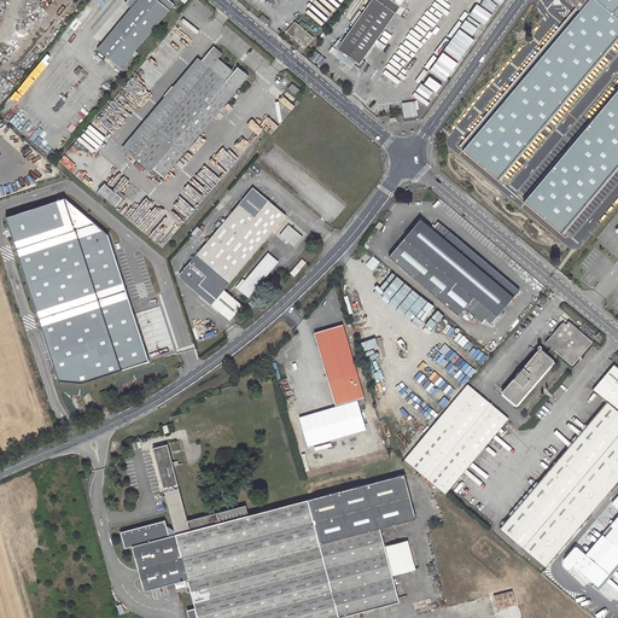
[(175,4),(169,0),(128,0),(126,3),(132,9),(98,48),(121,68),(175,4)]
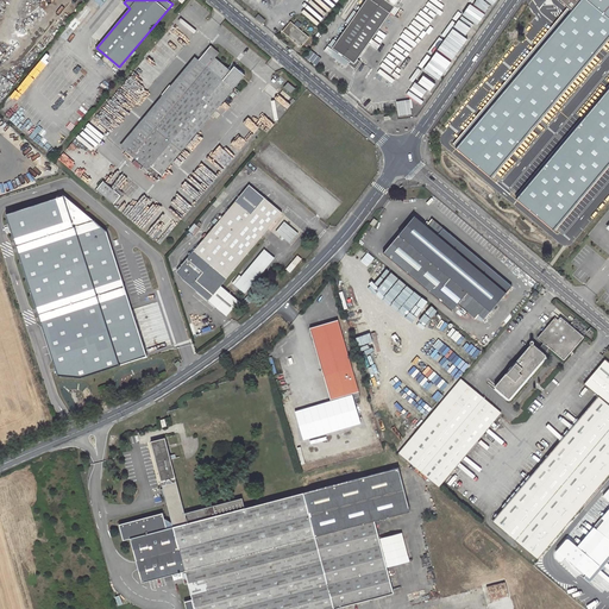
[(359,55),(397,0),(365,0),(337,42),(332,39),(328,45),(351,61),(349,64),(355,68),(363,57),(359,55)]
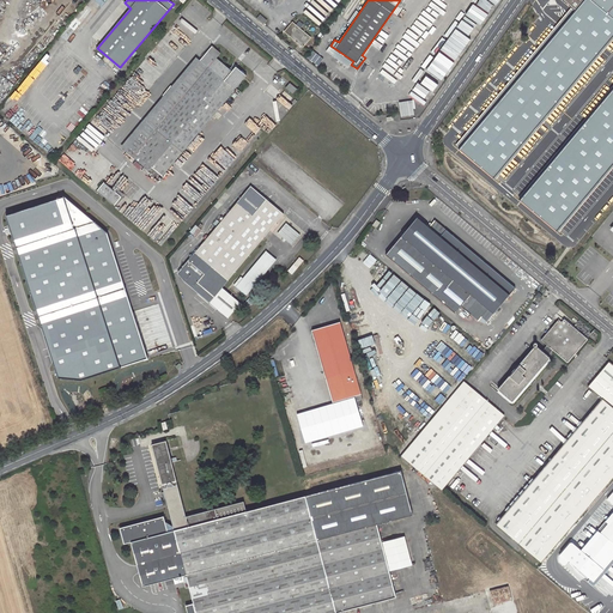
[(612,0),(583,0),(575,11),(459,150),(496,180),(612,38),(612,93),(522,202),(559,232),(612,168),(612,0)]
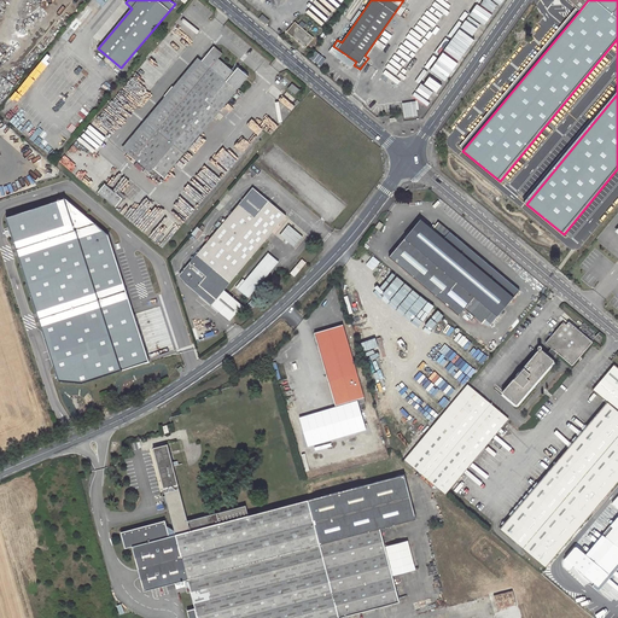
[(566,0),(579,11),(588,0),(566,0)]
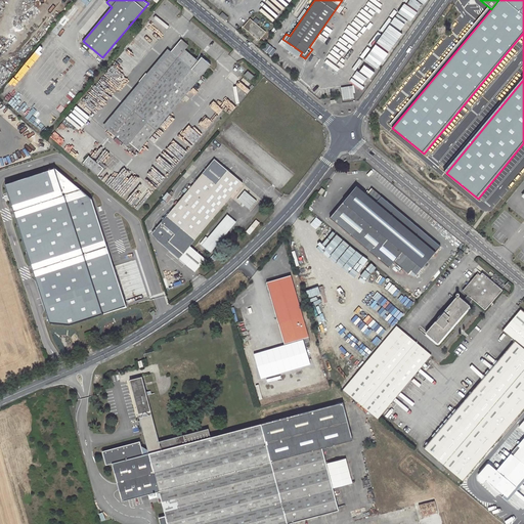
[(259,40),(265,32),(257,25),(253,22),(250,18),(243,27),(259,40)]
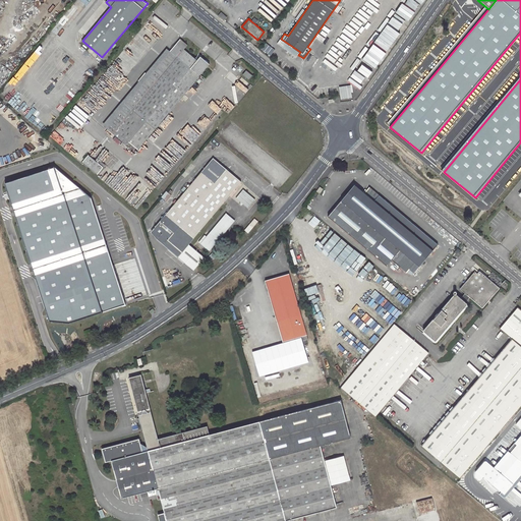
[(138,149),(210,64),(200,56),(197,60),(177,43),(170,51),(106,127),(126,145),(129,141),(138,149)]
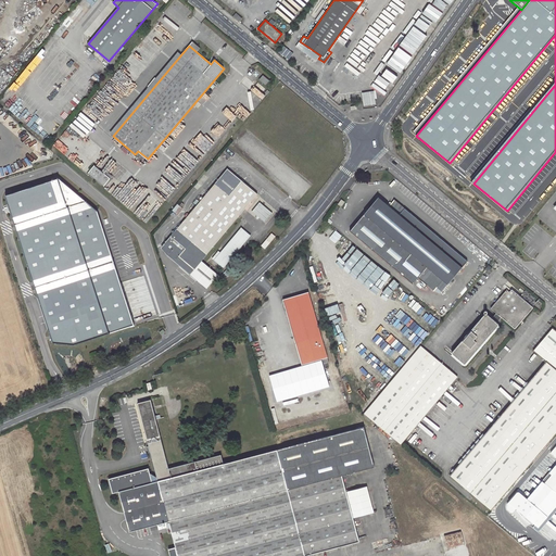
[(293,53),(283,46),(279,52),(289,60),(293,53)]
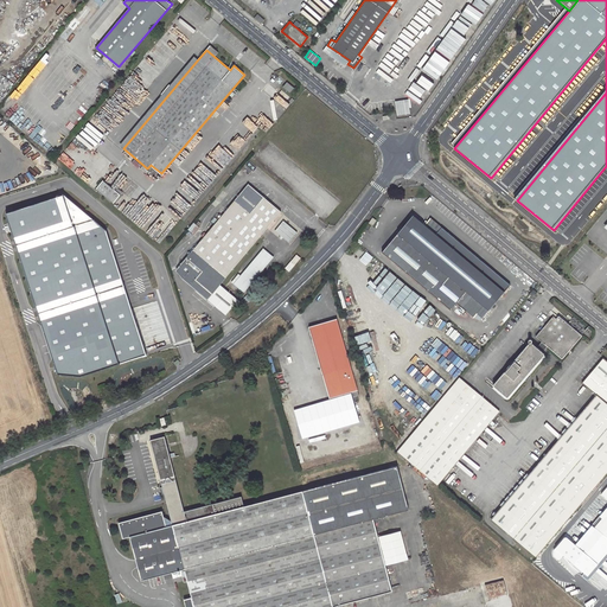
[(198,59),(195,57),(120,146),(123,148),(198,59)]
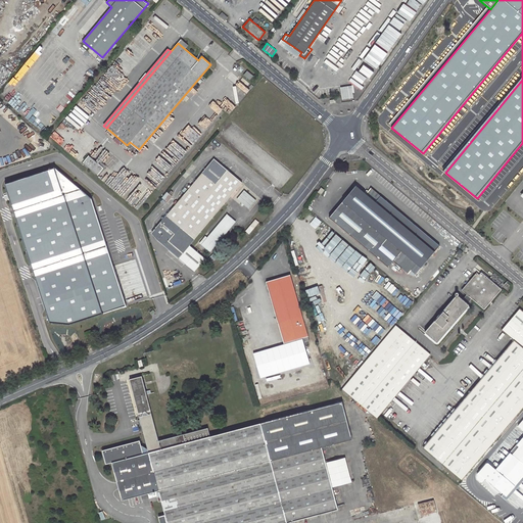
[(251,81),(254,77),(247,70),(244,75),(251,81)]
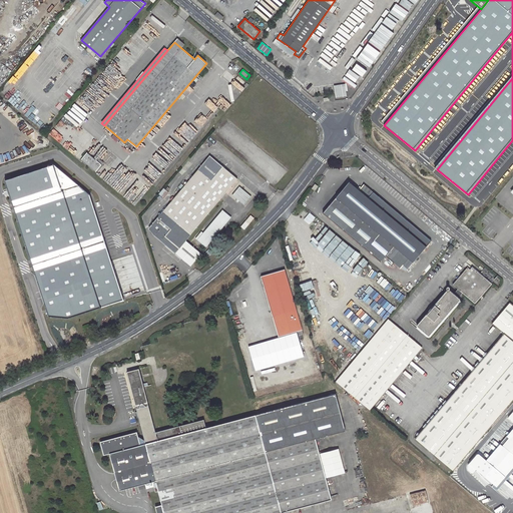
[(96,171),(103,162),(98,158),(97,160),(87,152),(81,159),(96,171)]
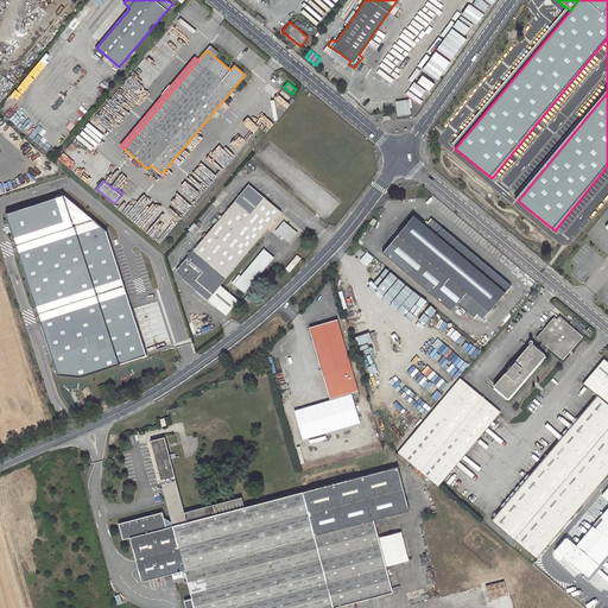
[(220,285),(282,211),(249,184),(187,259),(202,271),(196,279),(213,295),(208,299),(226,315),(238,299),(220,285)]
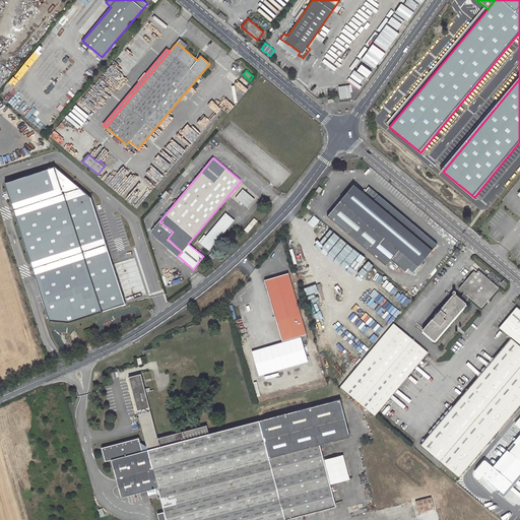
[(69,322),(125,305),(90,198),(55,167),(6,184),(51,320),(69,322)]
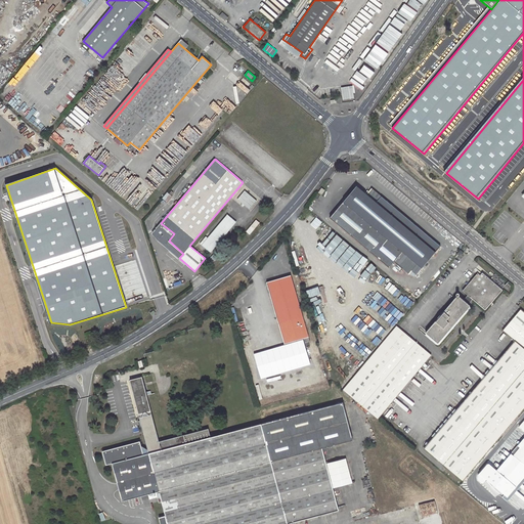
[(440,246),(372,187),(366,193),(357,186),(331,218),(389,267),(394,261),(402,252),(422,268),(440,246)]
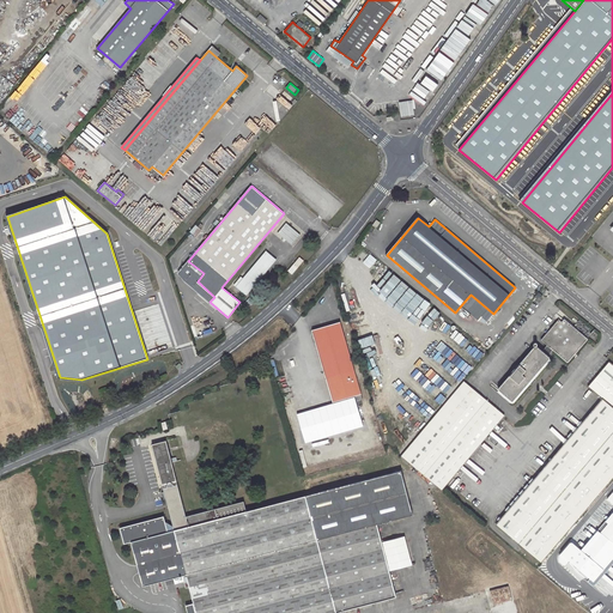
[(286,223),(278,234),(292,246),(301,235),(286,223)]
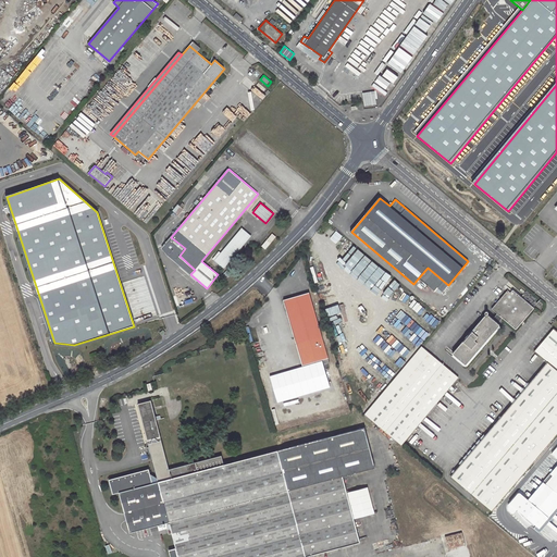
[(223,268),(250,235),(242,229),(221,254),(214,261),(223,268)]
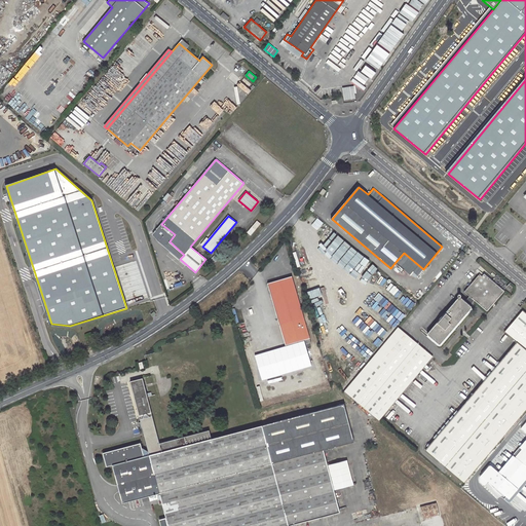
[(317,218),(312,225),(318,230),(324,223),(317,218)]
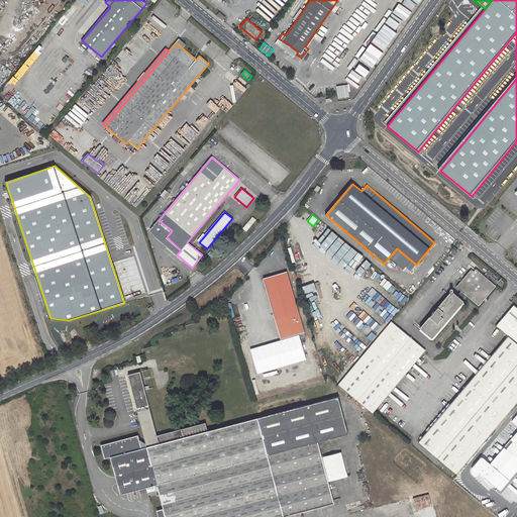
[(246,231),(255,220),(252,217),(242,228),(246,231)]
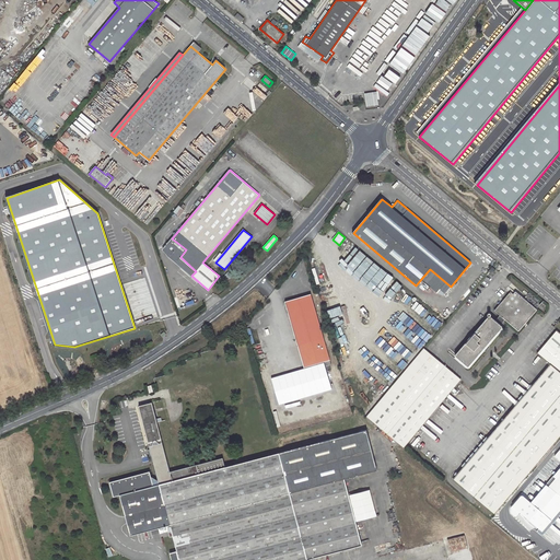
[(383,284),(389,277),(377,266),(371,273),(383,284)]
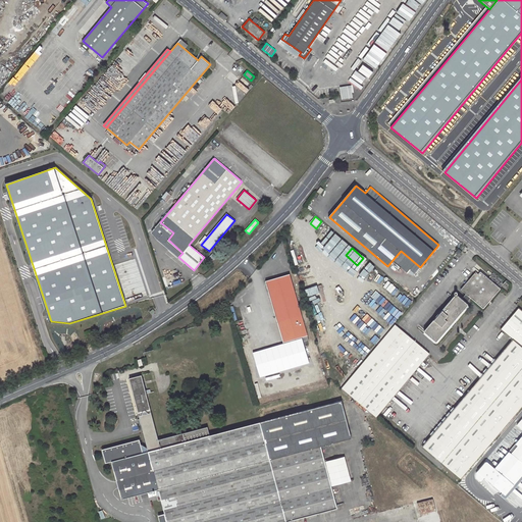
[(393,260),(407,272),(409,270),(414,275),(420,267),(401,251),(393,260)]
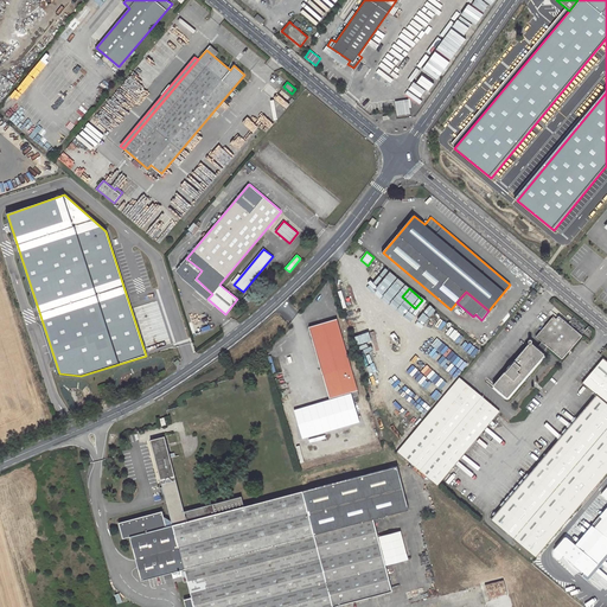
[(554,317),(536,337),(542,342),(548,346),(549,346),(562,357),(580,336),(558,317),(556,319),(554,317)]
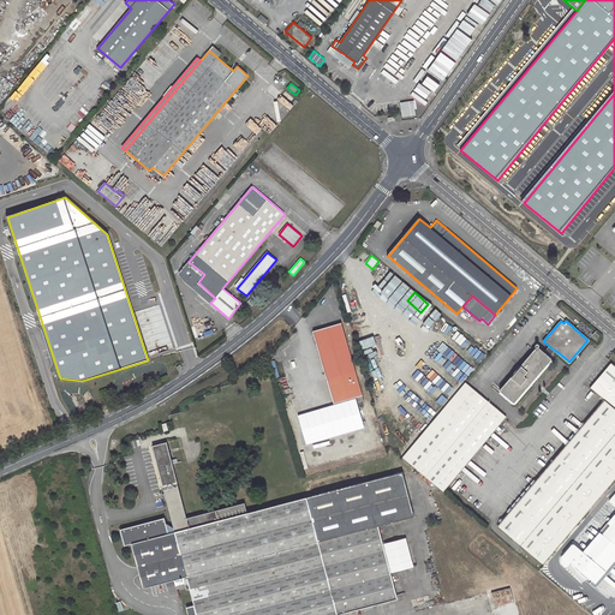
[(354,370),(341,323),(312,330),(327,378),(354,370)]
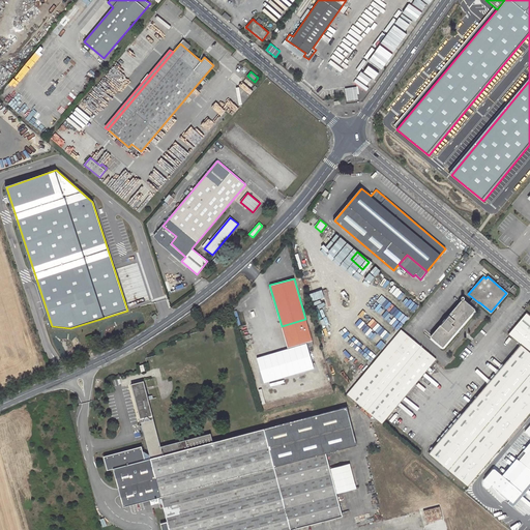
[(346,302),(357,291),(352,287),(342,298),(346,302)]
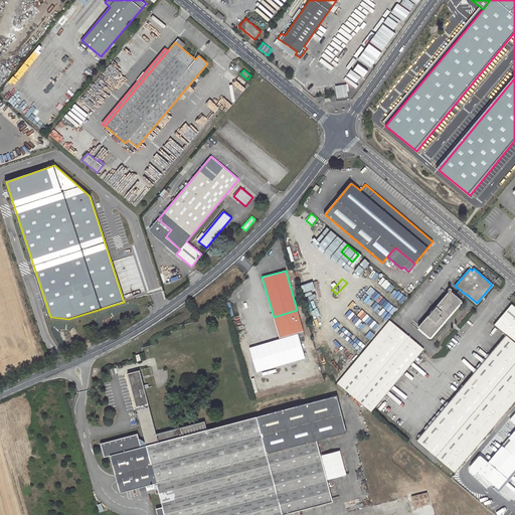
[(431,337),(462,301),(461,300),(456,295),(451,291),(452,290),(452,289),(451,288),(450,288),(449,289),(449,290),(449,291),(450,291),(434,310),(433,309),(430,313),(431,314),(419,327),(431,337)]
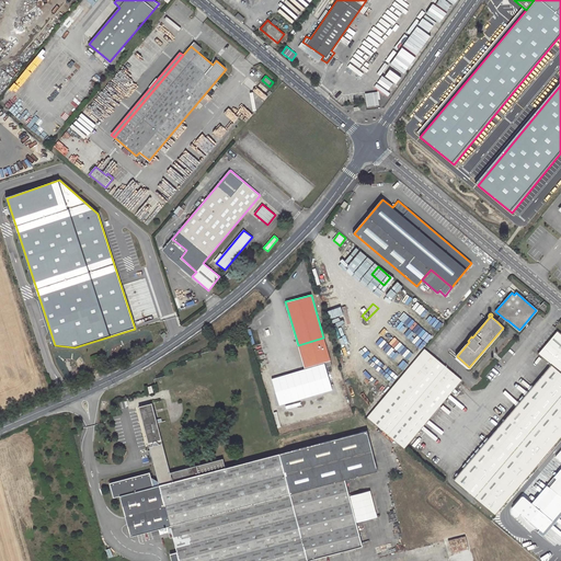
[(502,327),(506,320),(501,316),(496,321),(502,327)]
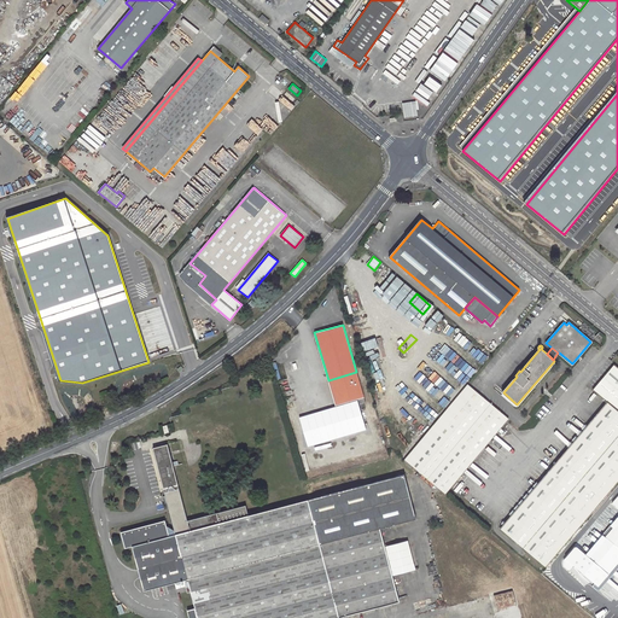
[(607,402),(502,529),(548,567),(617,483),(617,367),(614,365),(593,390),(607,402)]
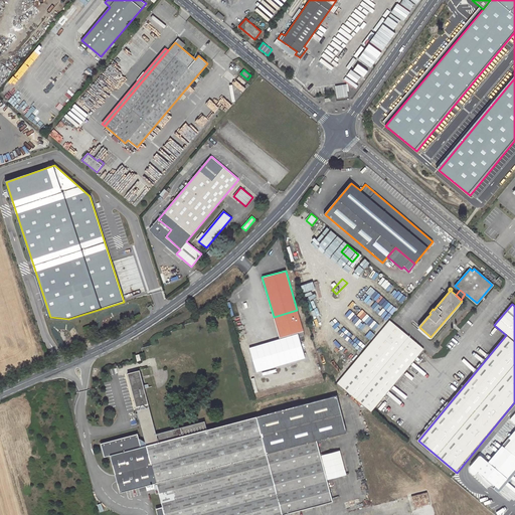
[(246,323),(242,308),(234,311),(238,325),(246,323)]
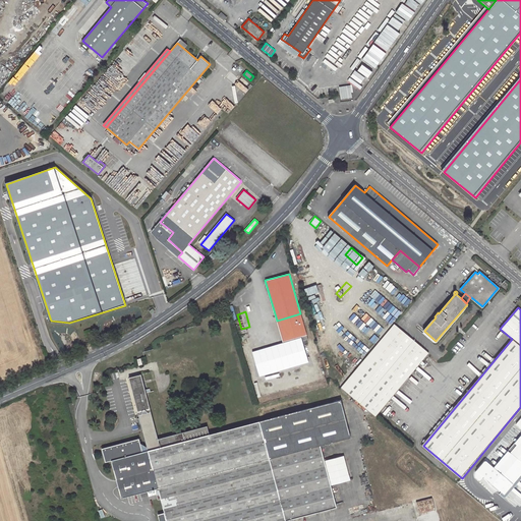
[(283,341),(302,336),(306,334),(300,313),(277,321),(283,341)]
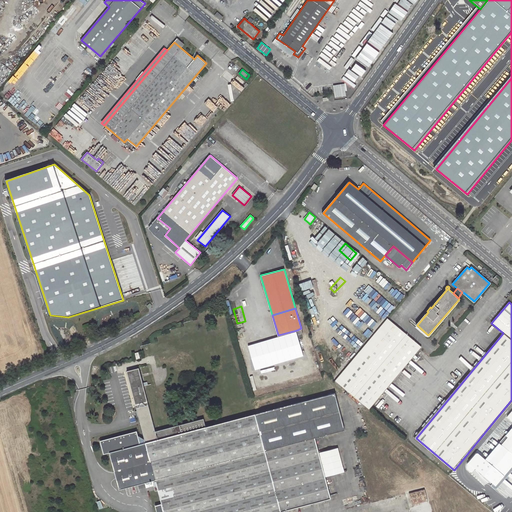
[(369,409),(422,347),(387,318),(335,381),(369,409)]
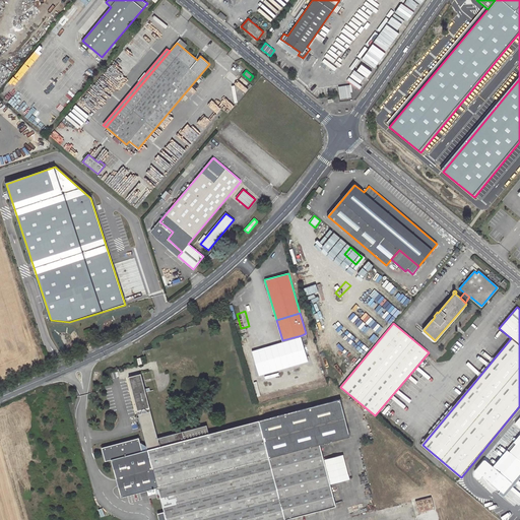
[(160,498),(165,512),(157,513),(158,519),(284,519),(285,519),(336,506),(320,445),(350,437),(340,399),(209,434),(207,425),(157,438),(141,374),(129,377),(147,446),(142,447),(138,443),(137,443),(135,438),(126,441),(139,492),(155,488),(158,488),(160,498)]
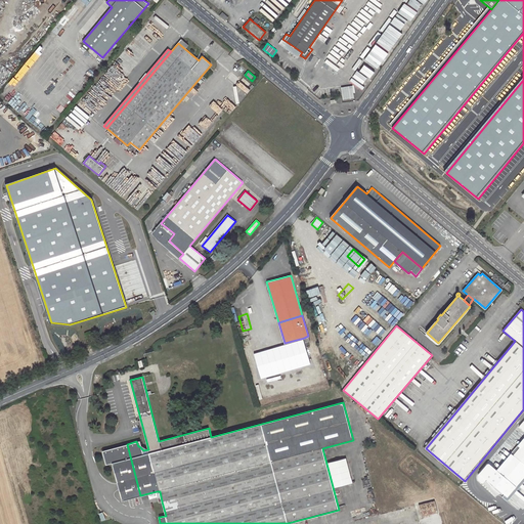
[(523,428),(523,443),(515,455),(511,453),(495,470),(487,463),(478,474),(507,497),(523,477),(523,422),(521,426),(523,428)]
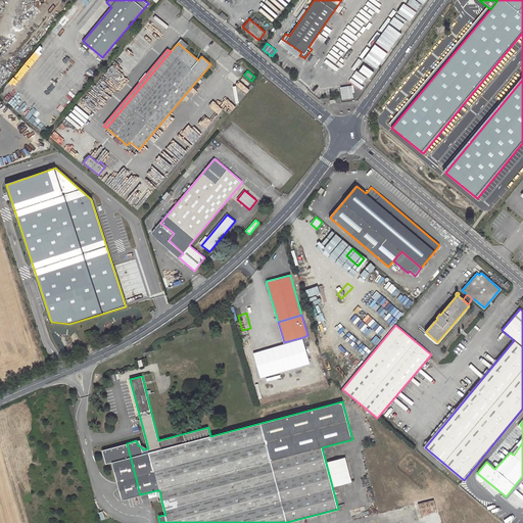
[(112,462),(122,500),(140,494),(127,443),(102,449),(106,464),(112,462)]
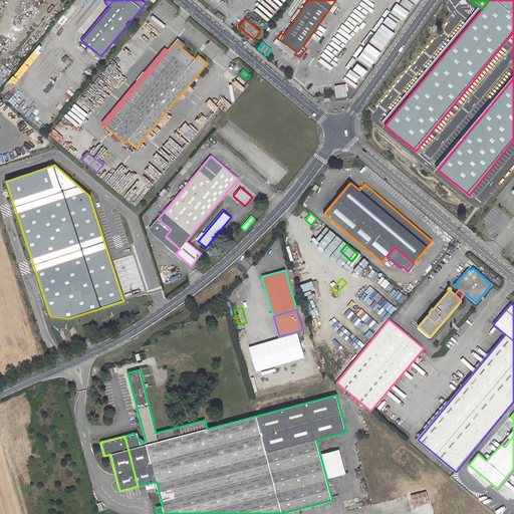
[(428,491),(411,494),(414,506),(430,503),(428,491)]
